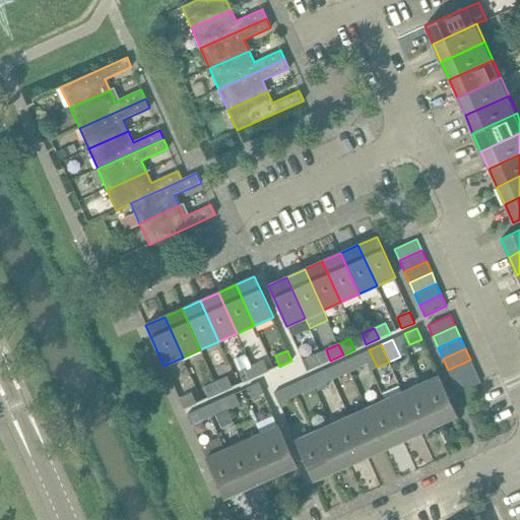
[(307,371),(319,366),(314,354),(303,360),(307,371)]
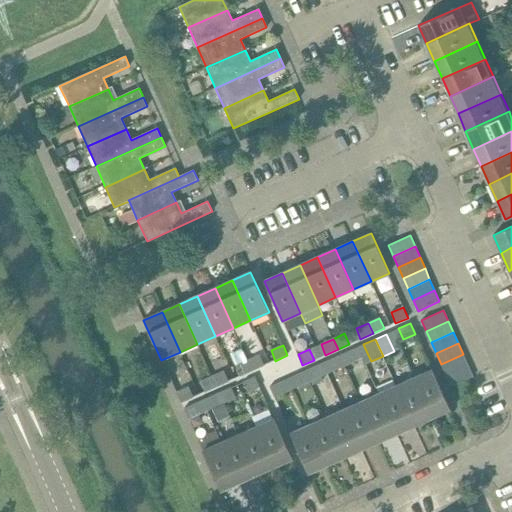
[(351,349),(340,355),(345,365),(356,360),(351,349)]
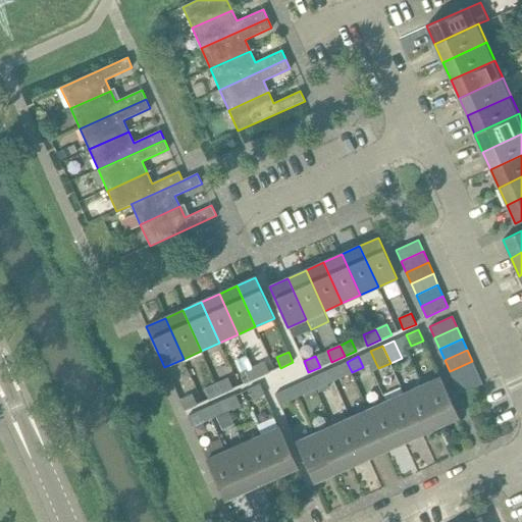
[(455,382),(477,372),(472,361),(450,371),(455,382)]
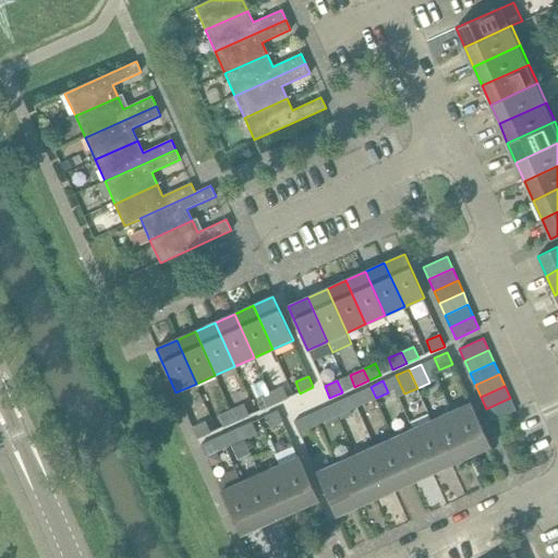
[(275,404),(288,398),(283,387),(269,393),(275,404)]
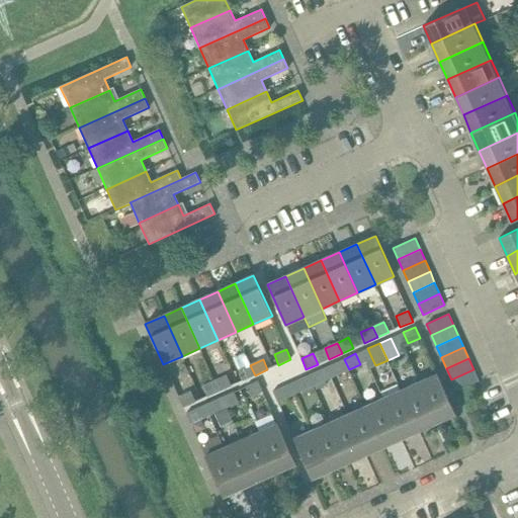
[(344,359),(332,364),(337,375),(349,369),(344,359)]
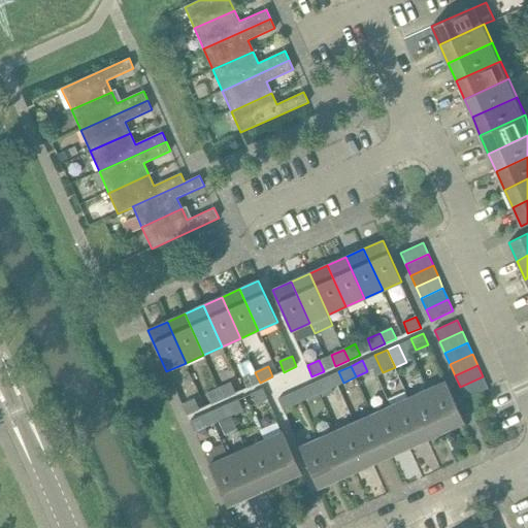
[(260,383),(255,372),(243,376),(249,388),(260,383)]
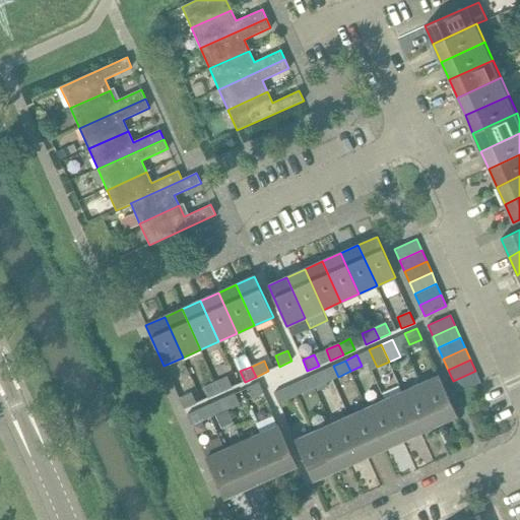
[(321,371),(310,376),(315,387),(326,382),(321,371)]
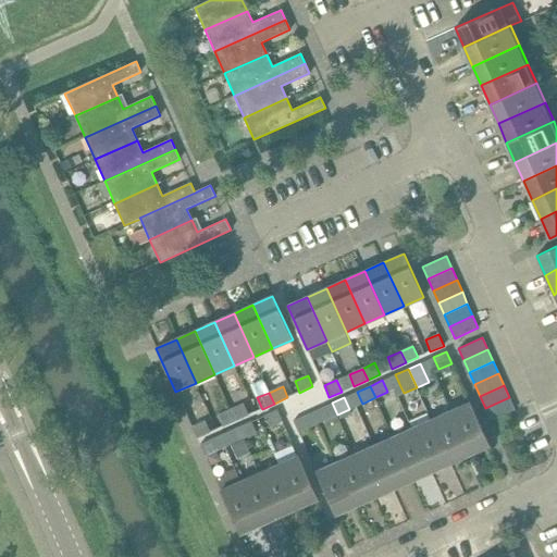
[(515,409),(509,397),(485,408),(491,420),(515,409)]
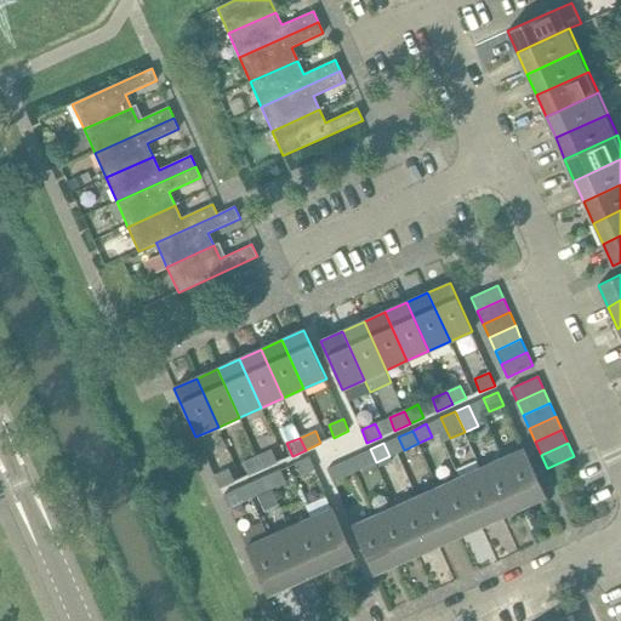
[(502,459),(524,507),(546,497),(524,448),(502,459)]
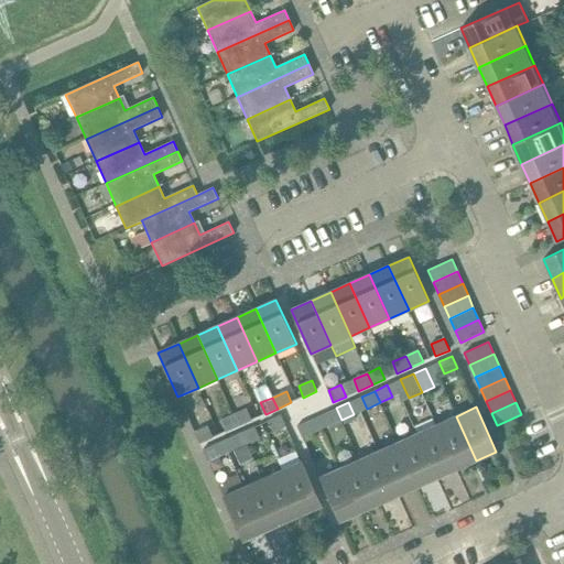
[(336,408),(323,414),(328,426),(342,420),(336,408)]
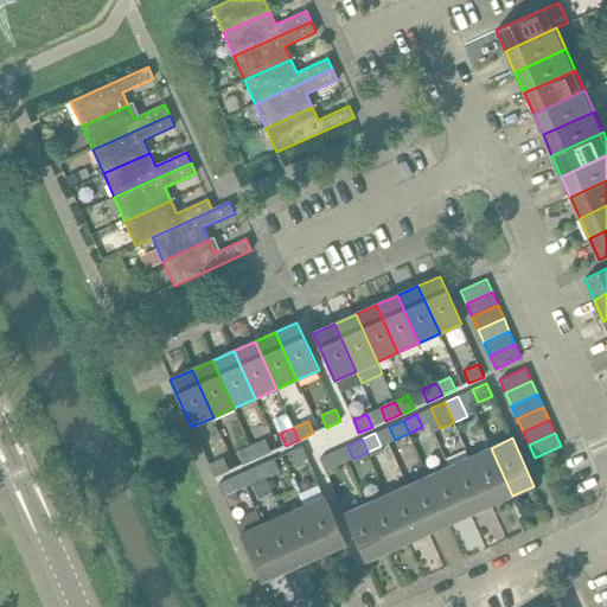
[(257,459),(272,452),(266,440),(251,446),(257,459)]
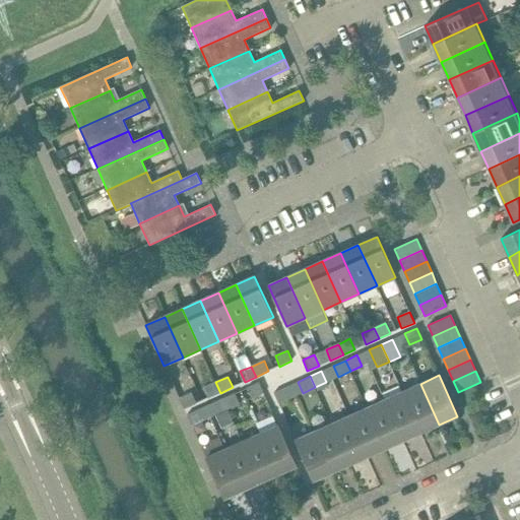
[(208,398),(220,393),(215,382),(203,387),(208,398)]
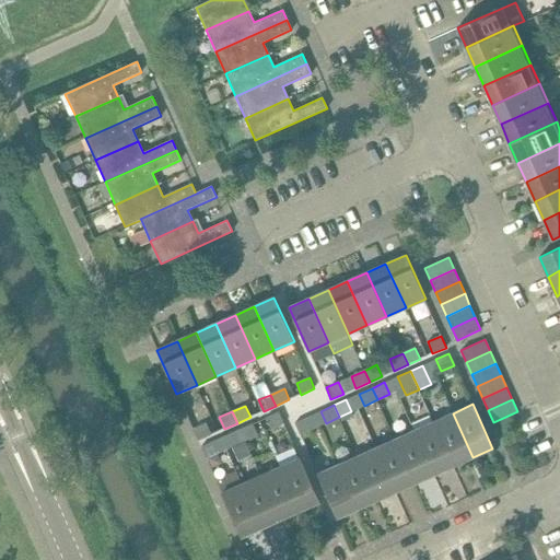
[(279,412),(266,418),(271,430),(284,423),(279,412)]
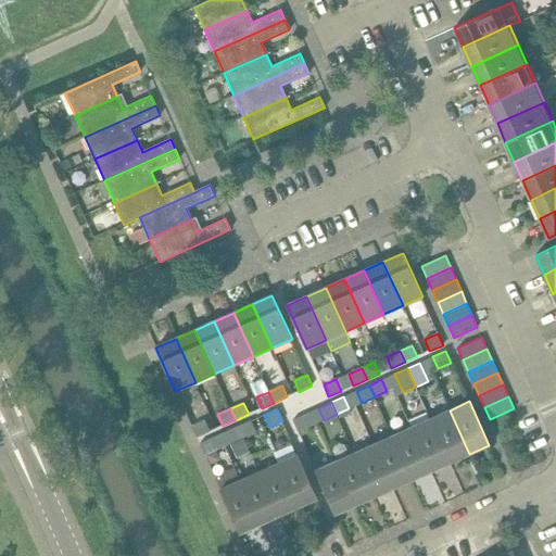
[(450,411),(430,419),(450,463),(469,454),(450,411)]
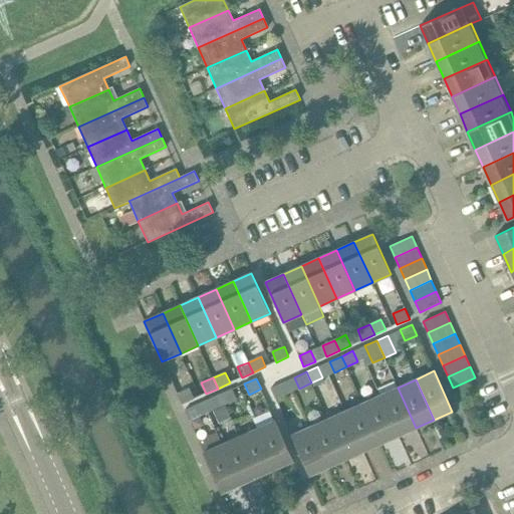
[(282,382),(270,388),(275,399),(287,394),(282,382)]
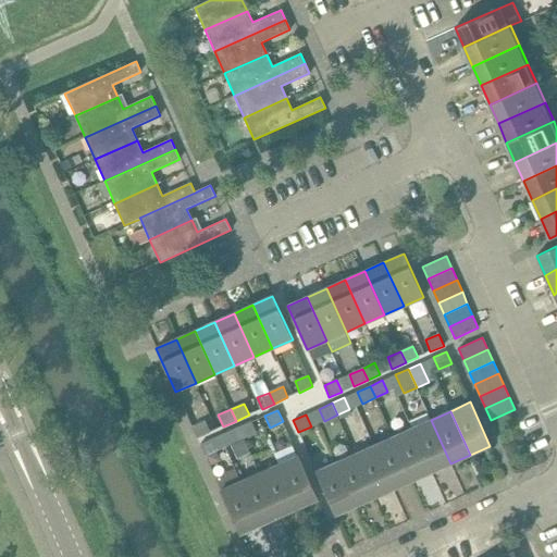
[(197,437),(210,432),(206,420),(193,426),(197,437)]
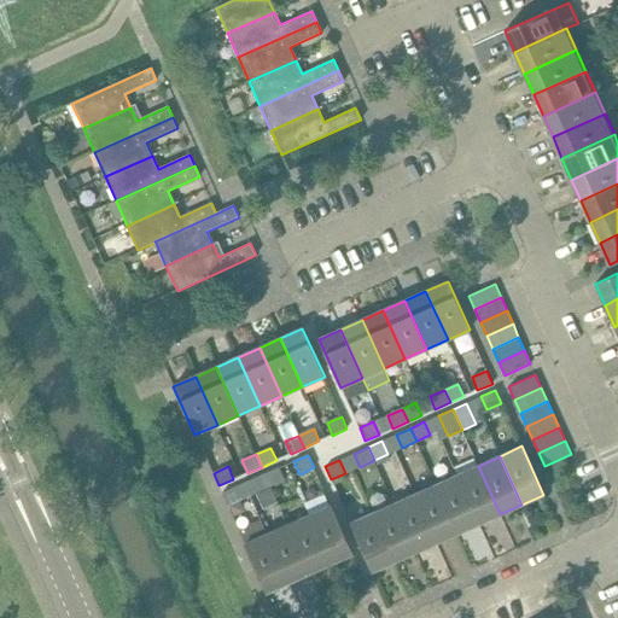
[(456,474),(479,524),(500,514),(478,466),(456,474)]
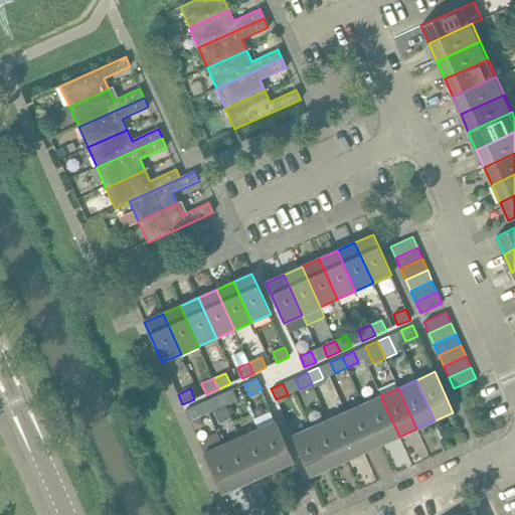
[(220,394),(225,405),(237,400),(232,389),(220,394)]
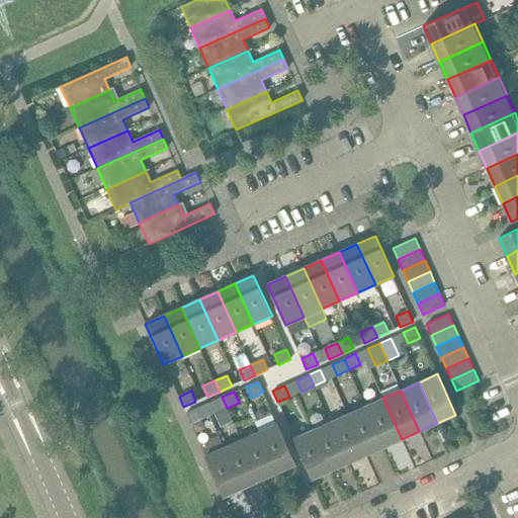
[(222,397),(209,403),(214,413),(227,408),(222,397)]
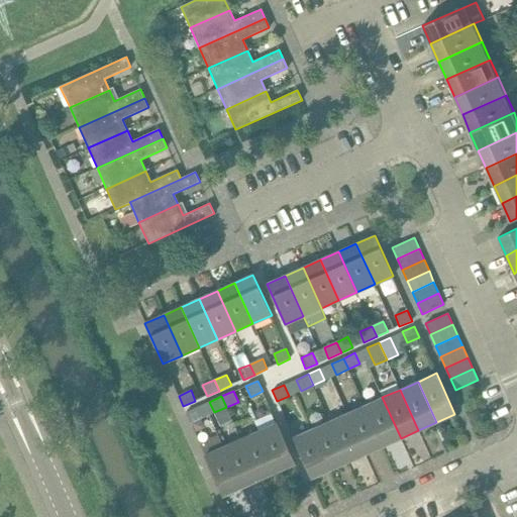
[(401,438),(382,397),(365,405),(383,446),(401,438)]
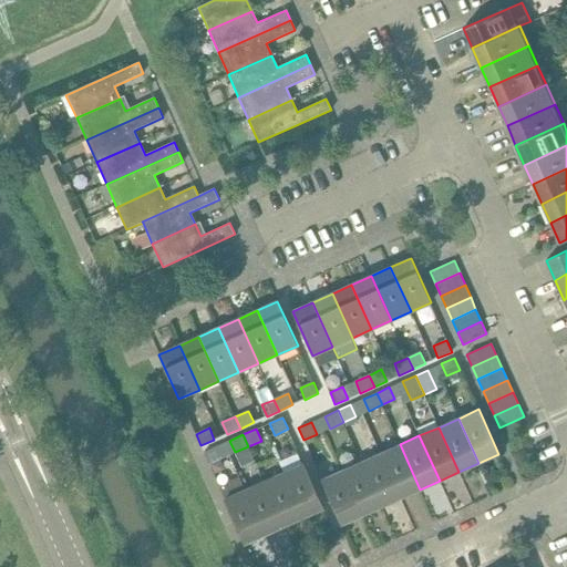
[(420,490),(400,444),(380,453),(400,498),(420,490)]
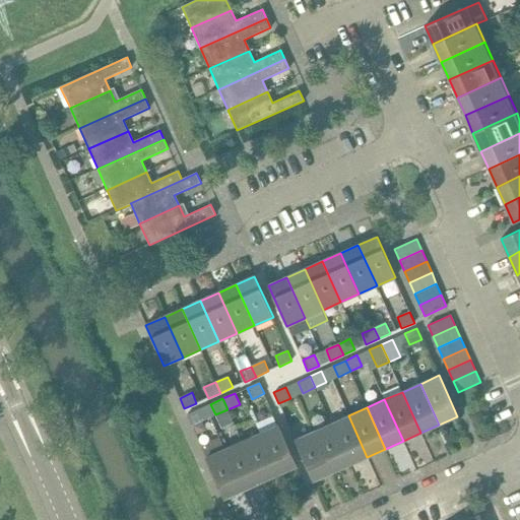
[(199,409),(186,414),(191,426),(203,420),(199,409)]
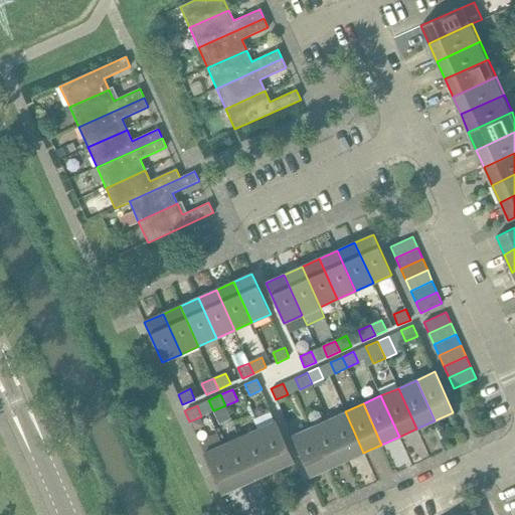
[(252,419),(258,430),(276,471),(294,462),(272,411),(252,419)]
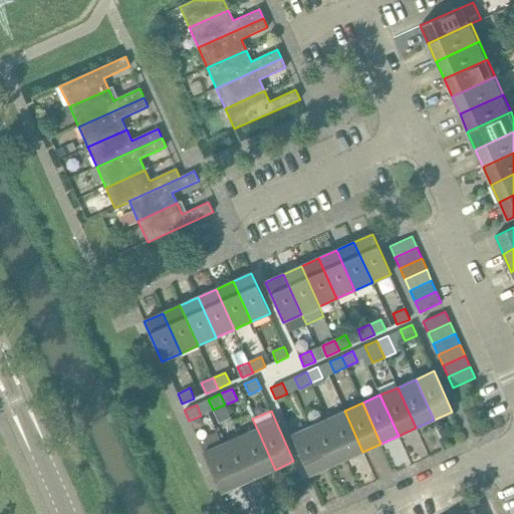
[(362,452),(344,411),(327,419),(345,460),(362,452)]
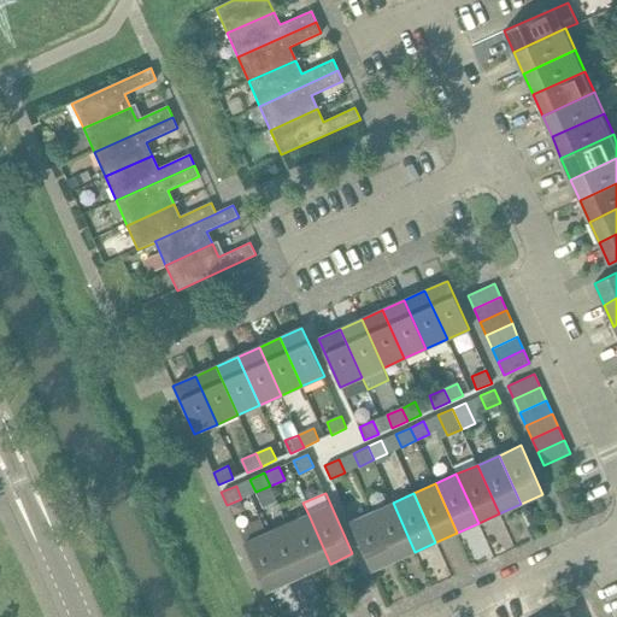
[(415,552),(393,503),(371,512),(393,562),(415,552)]
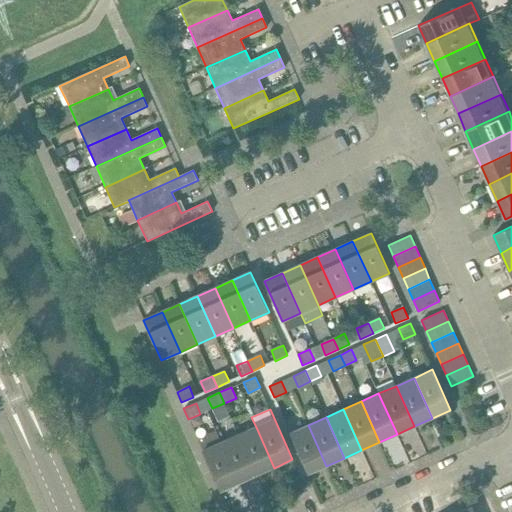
[(326,466),(308,425),(290,434),(308,474),(326,466)]
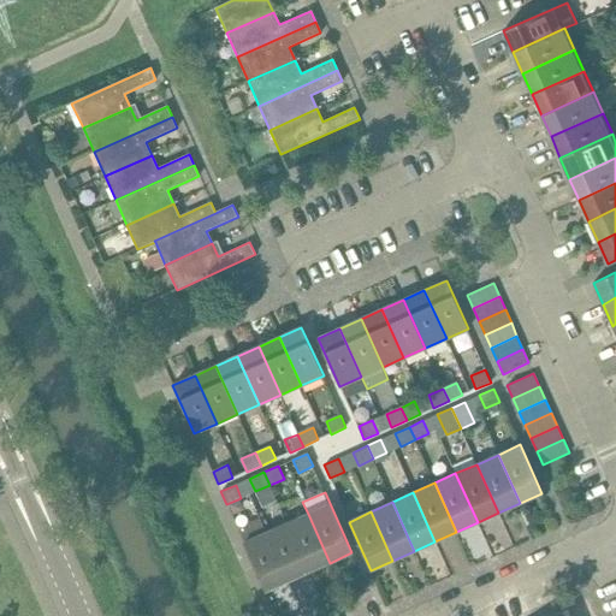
[(286,523),(308,573),(330,563),(308,514),(286,523)]
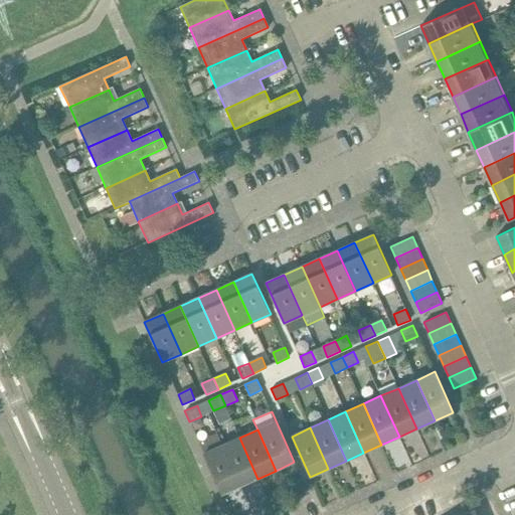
[(239,438),(221,446),(239,487),(258,479),(239,438)]
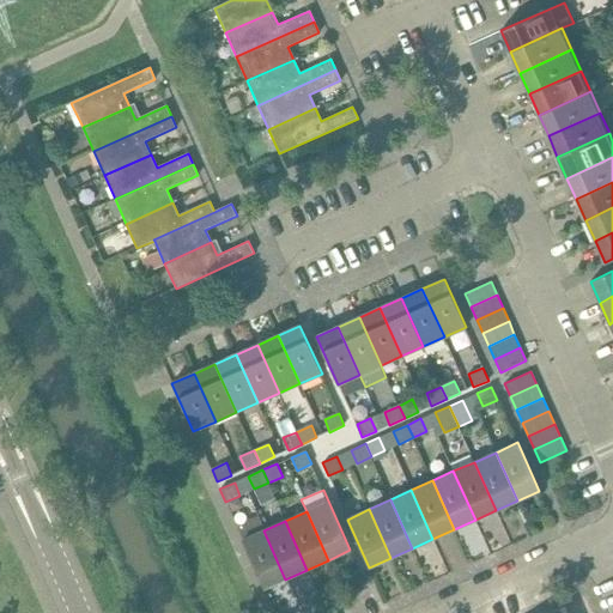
[(242,540),(263,589),(285,580),(263,530),(242,540)]
